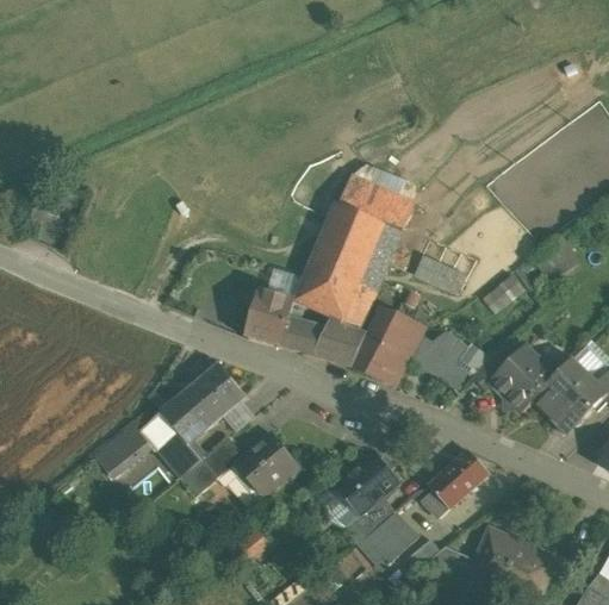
[(339,203),(399,228),(411,198),(350,173),(339,203)]
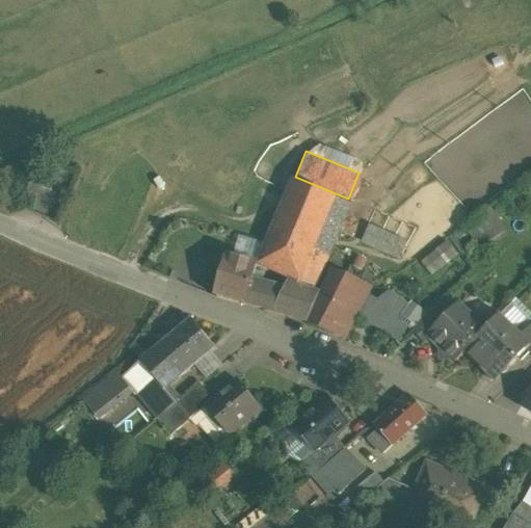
[(35,182),(50,188),(54,178),(40,173),(35,182)]
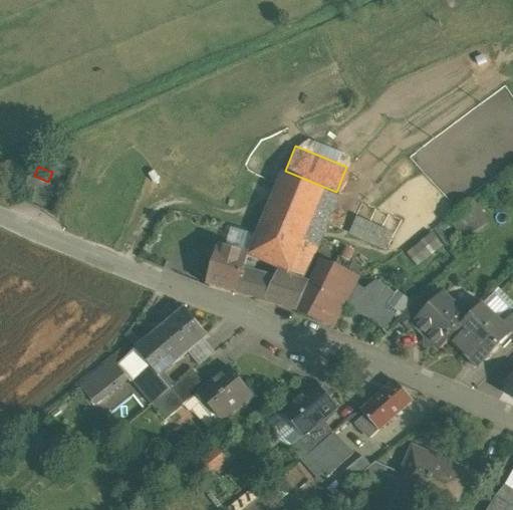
[(336,192),(285,171),(251,251),(280,263),(277,269),(299,276),(316,234),(318,235),(325,220),(336,192)]
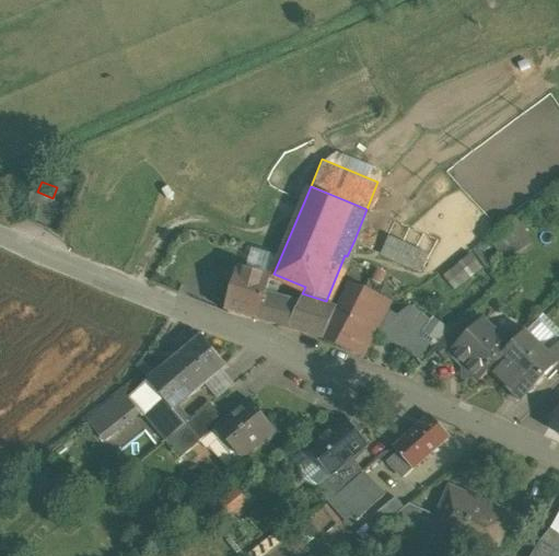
[(385,217),(367,209),(354,240),(373,247),(385,217)]
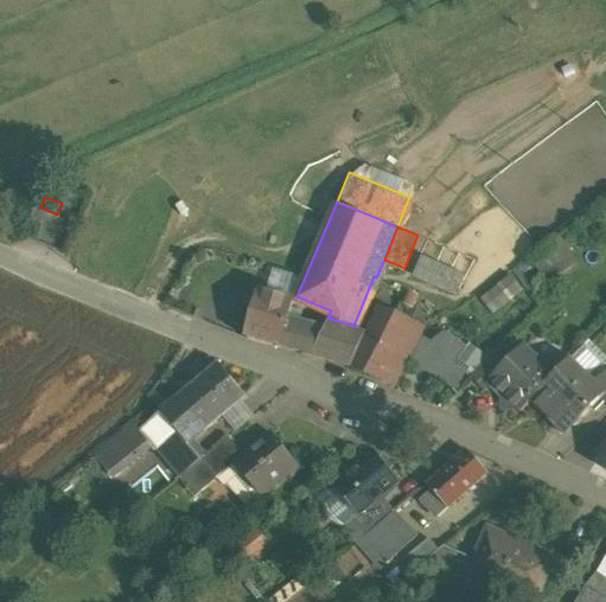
[(579,244),(550,263),(567,288),(595,269),(579,244)]
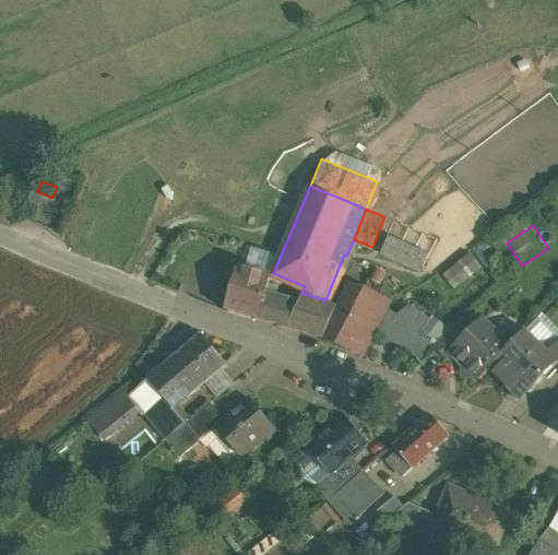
[(413,269),(423,249),(382,228),(372,248),(413,269)]
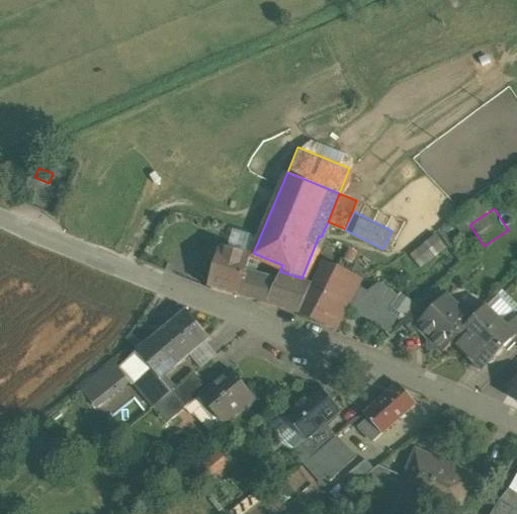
[(417,262),(441,247),(431,231),(407,245),(417,262)]
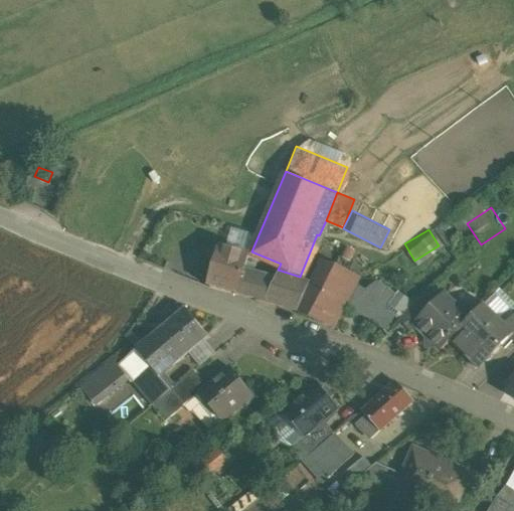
[(342,268),(351,247),(338,241),(334,250),(318,243),(313,254),(342,268)]
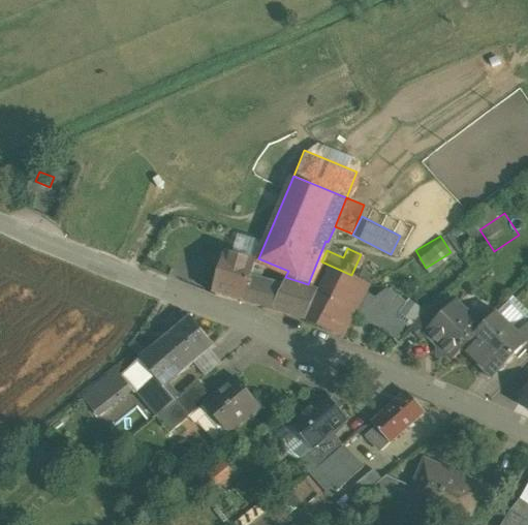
[(254,259),(225,251),(214,291),(243,300),(250,275),(254,259)]
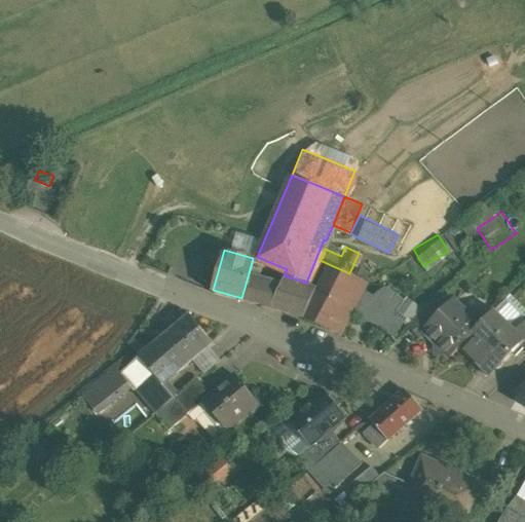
[(327,264),(305,315),(339,331),(365,281),(353,276),(327,264)]
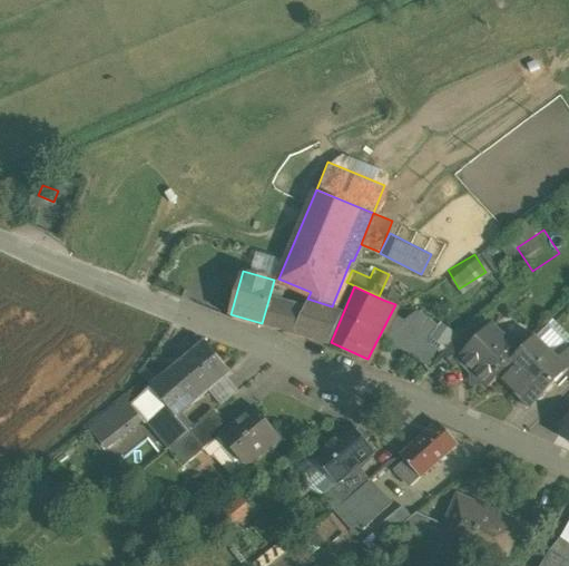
[(307,299),(270,296),(262,323),(294,332),(307,299)]
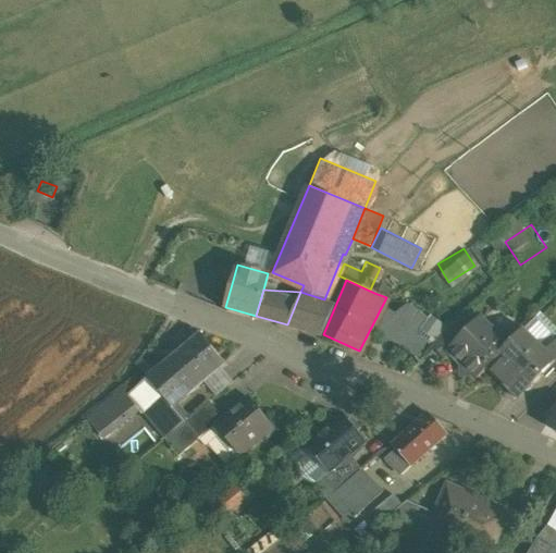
[(324,299),(300,292),(287,324),(321,334),(334,303),(324,299)]
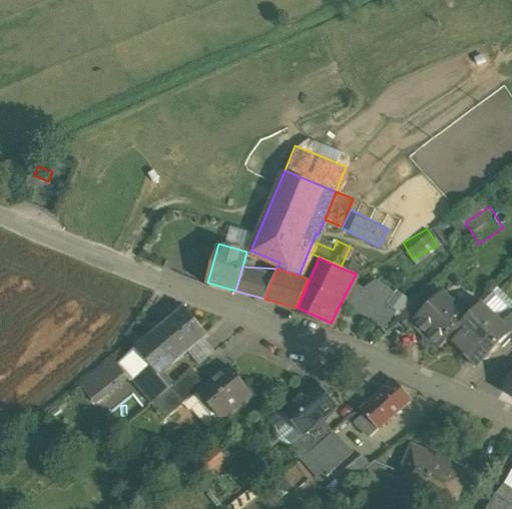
[(363,288),(350,306),(382,328),(395,310),(386,302),(394,292),(377,278),(363,288)]
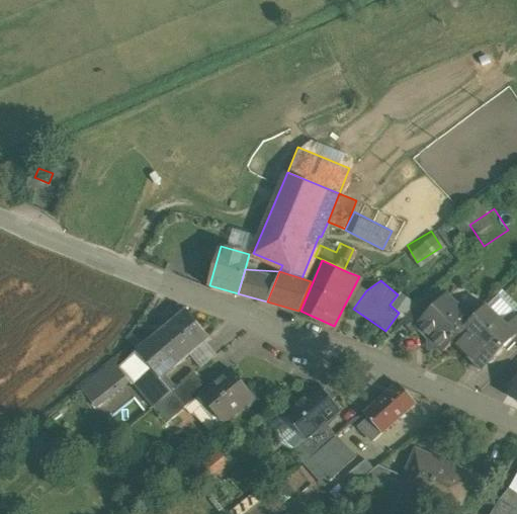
[(455,305),(445,295),(417,324),(430,336),(430,345),(439,345),(443,349),(451,340),(475,316),(463,305),(455,305)]
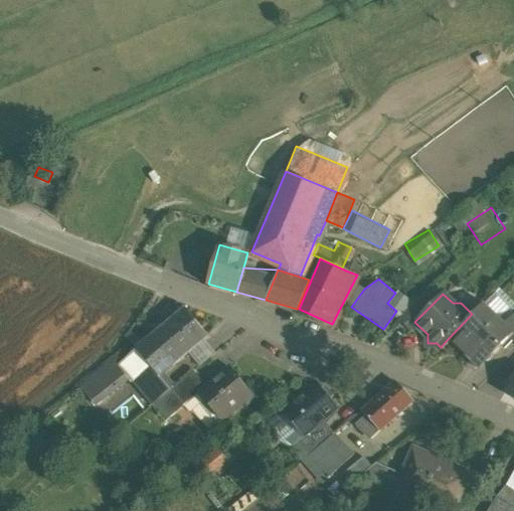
[(483,302),(472,314),(449,338),(461,349),(469,357),(468,357),(477,365),(489,353),(491,354),(509,336),(513,332),(508,326),(483,302)]
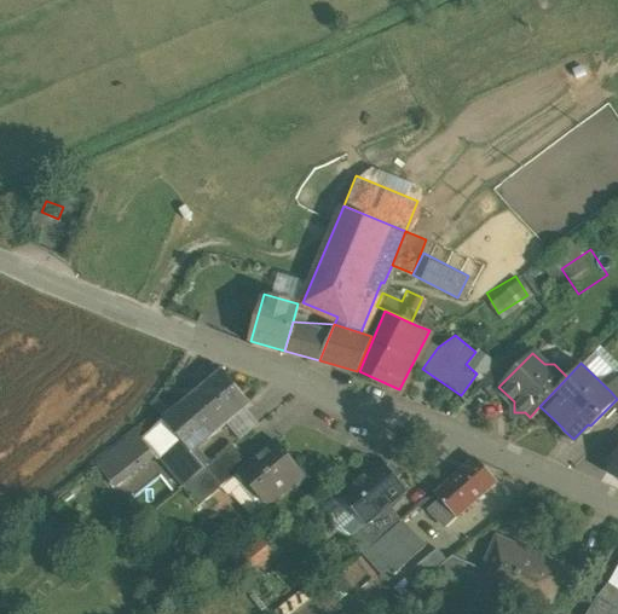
[(223,369),(143,434),(173,470),(194,453),(190,450),(249,401),(223,369)]
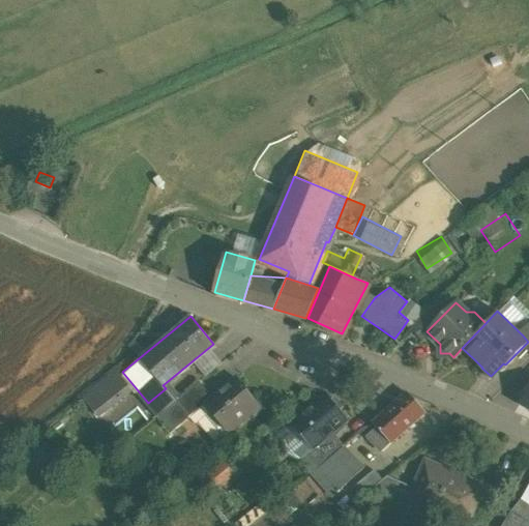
[(115,370),(96,384),(112,403),(130,388),(115,370)]
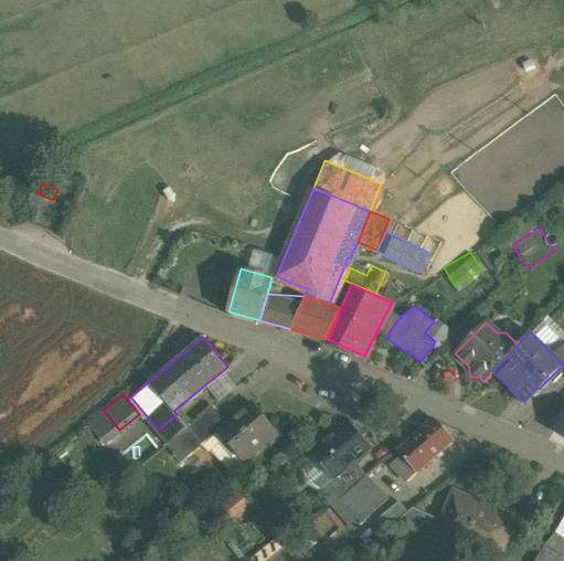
[(277,431),(251,399),(225,420),(216,427),(217,429),(243,458),(277,431)]
